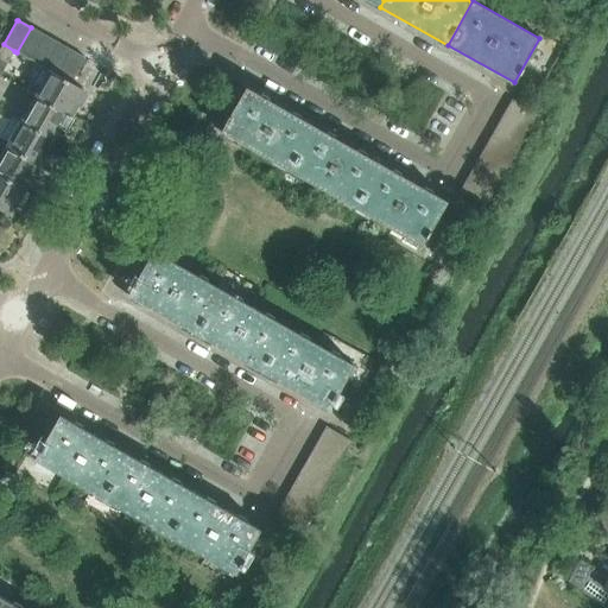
[(44,36),(31,27),(17,52),(31,59),(44,36)]
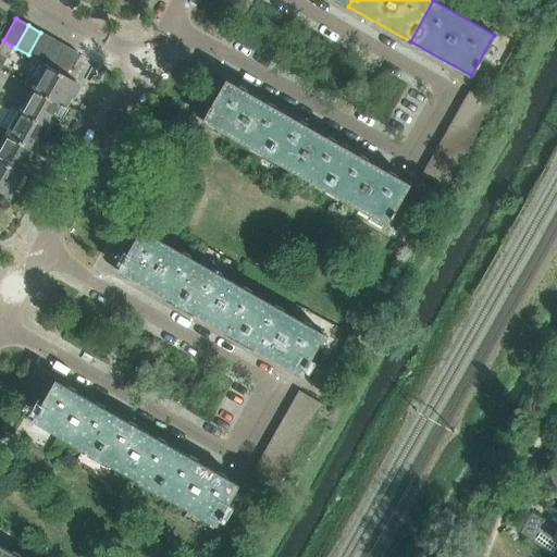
[(40,62),(53,39),(40,33),(28,54),(38,61),(40,62)]
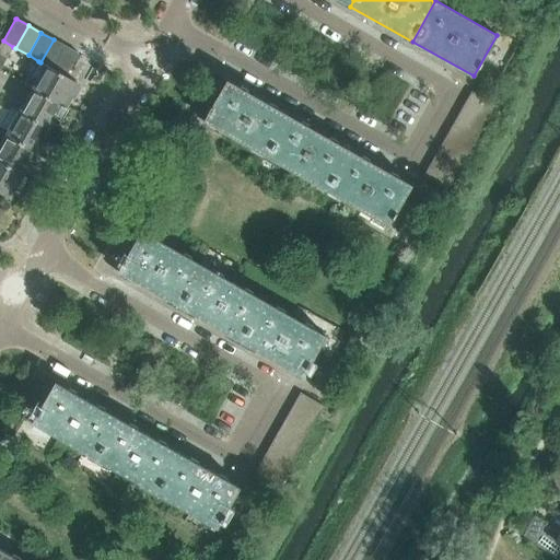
[(53,69),(66,46),(54,39),(41,62),(53,69)]
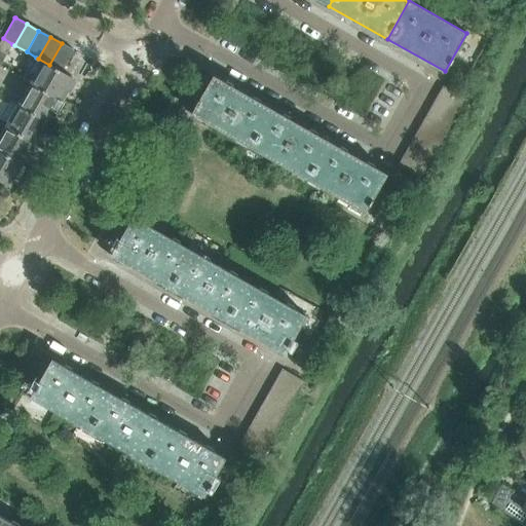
[(12,44),(3,38),(0,42),(0,66),(12,44)]
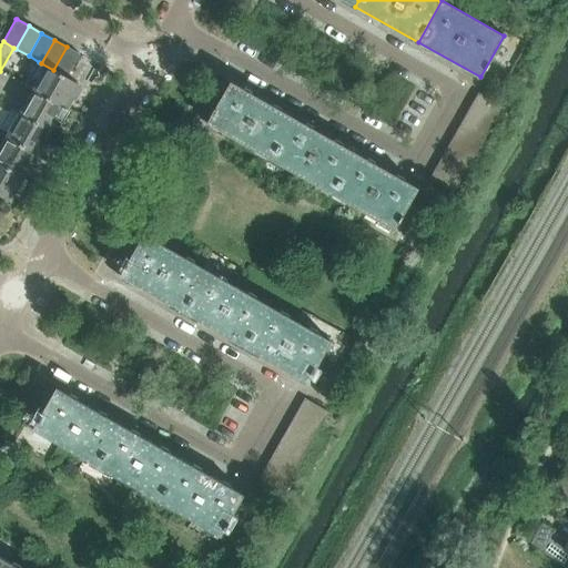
[(67,78),(80,54),(67,47),(53,70),(67,78)]
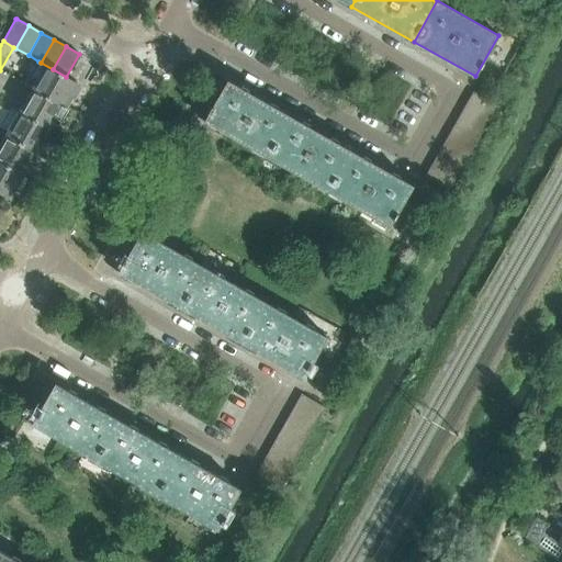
[(76,83),(77,82),(66,77),(53,69),(41,63),(38,62),(25,86),(32,89),(63,107),(64,105),(63,105),(68,97),(75,99),(80,89),(76,83)]
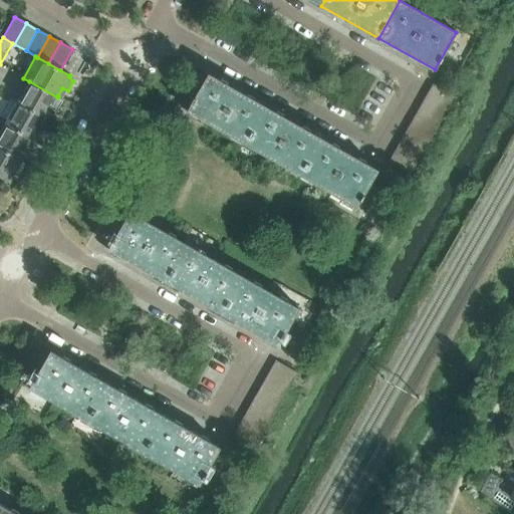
[(243,144),(264,106),(208,74),(187,111),(243,144)]
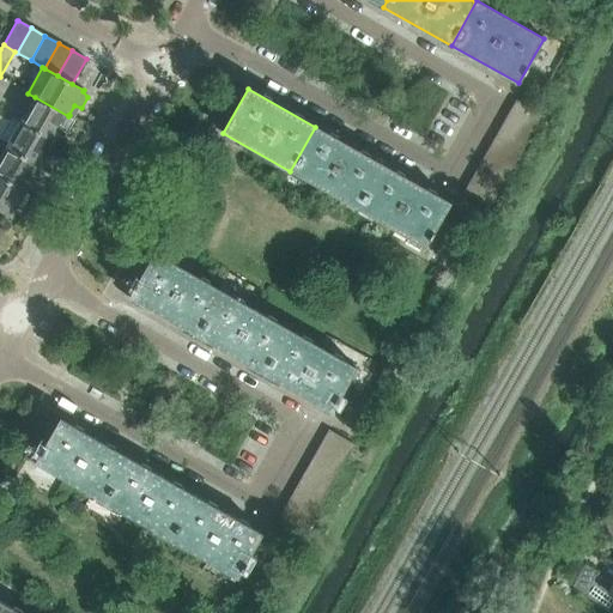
[(68,117),(68,116),(35,97),(20,122),(54,141),(67,117),(68,117)]
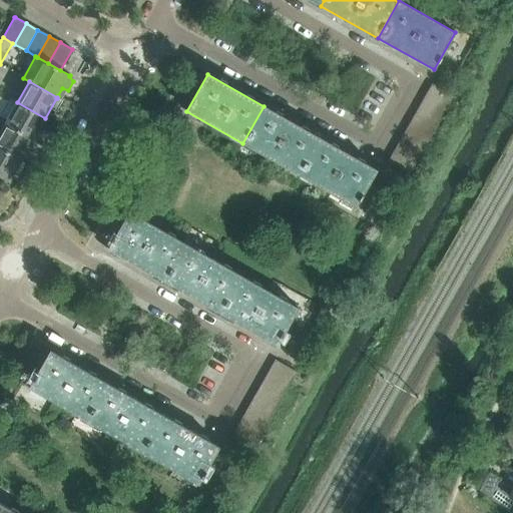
[(454,96),(432,84),(427,94),(448,106),(454,96)]
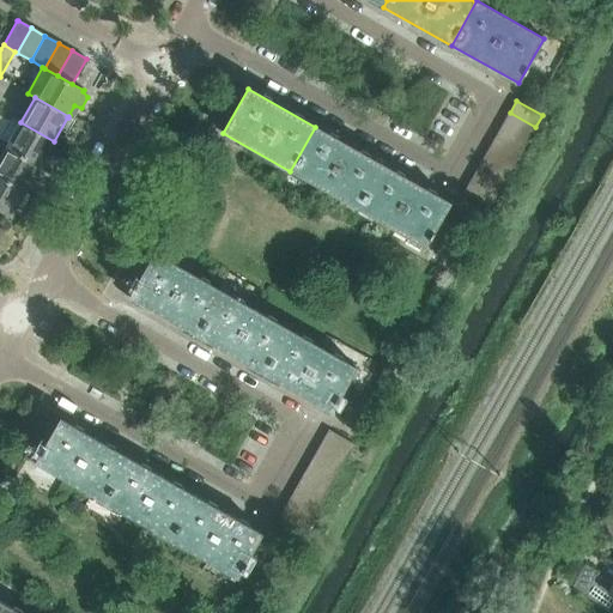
[(535,127),(510,113),(503,125),(529,139),(535,127)]
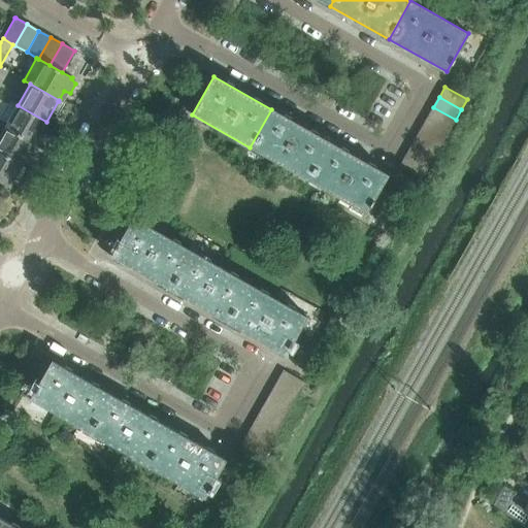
[(5,127),(34,143),(46,122),(18,105),(5,127)]
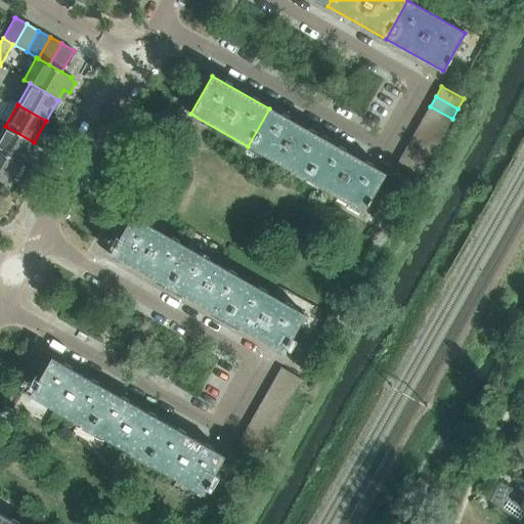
[(452,119),(430,106),(425,116),(447,129),(452,119)]
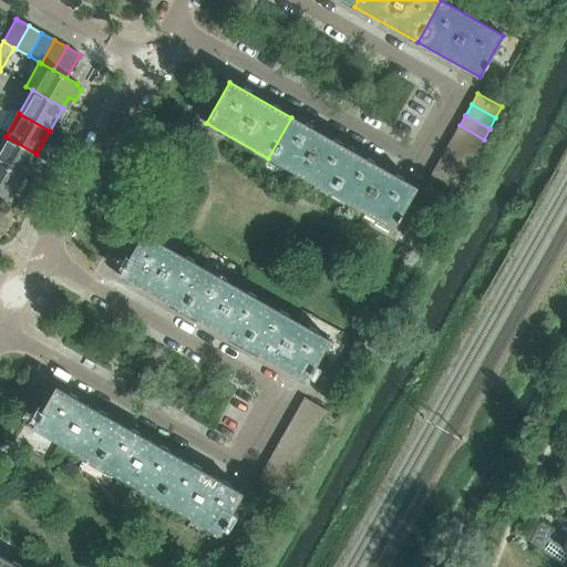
[(331,194),(354,153),(291,117),(268,158),(331,194)]
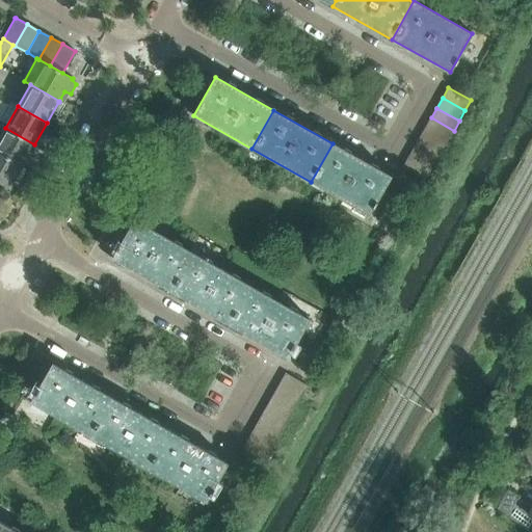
[(454,131),(431,117),(426,128),(448,140),(454,131)]
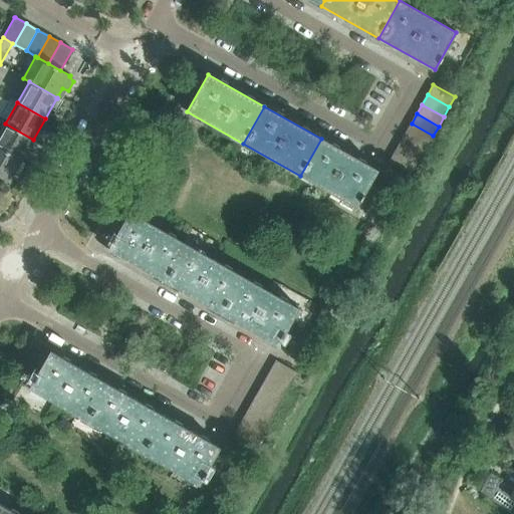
[(33,140),(5,123),(0,132),(0,148),(21,161),(33,140)]
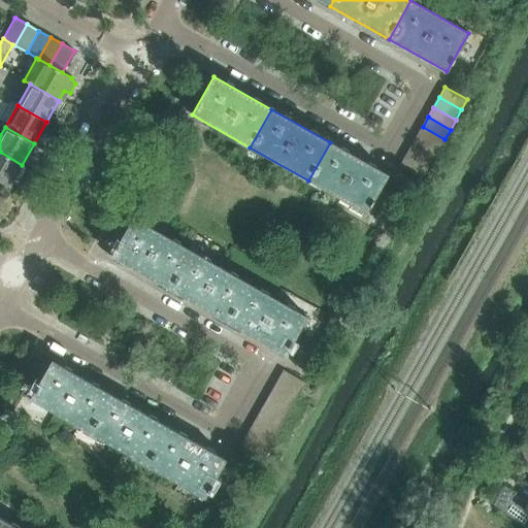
[(444,139),(423,127),(417,137),(439,150),(444,139)]
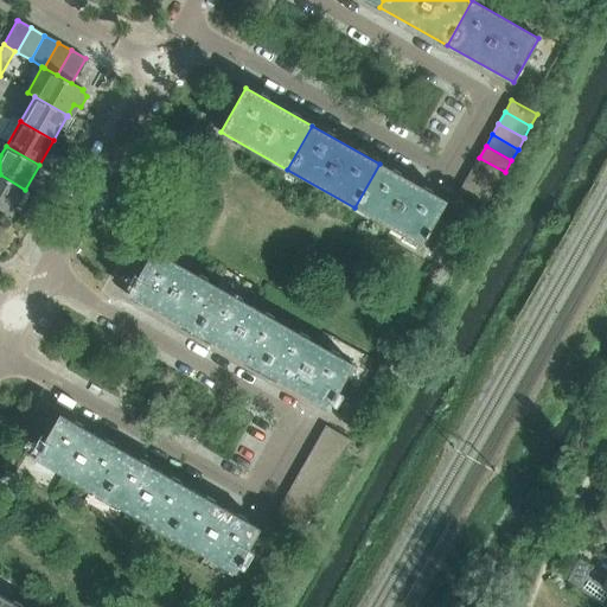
[(505,172),(479,158),(473,168),(498,183),(505,172)]
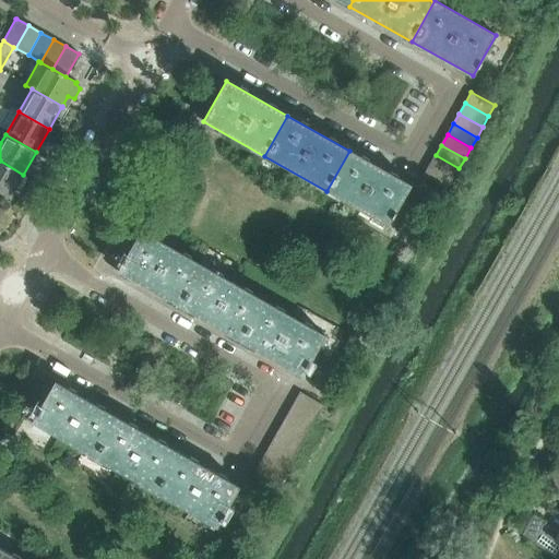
[(326,191),(388,226),(411,186),(349,151),(326,191)]
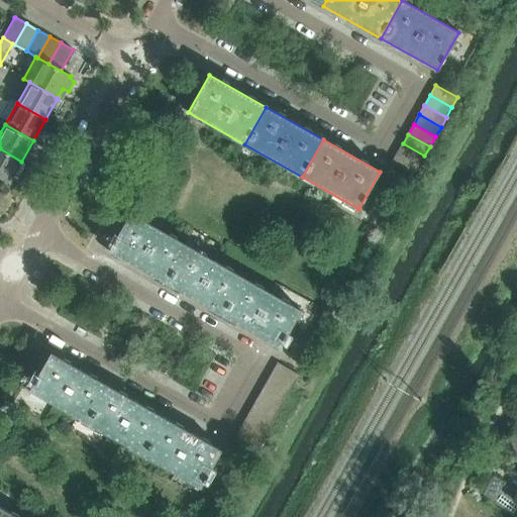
[(424,156),(403,143),(397,153),(419,166),(424,156)]
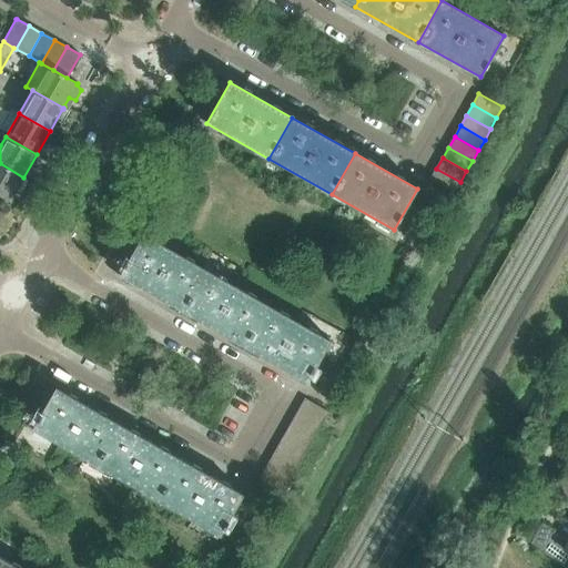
[(23,178),(0,163),(0,195),(10,202),(23,178)]
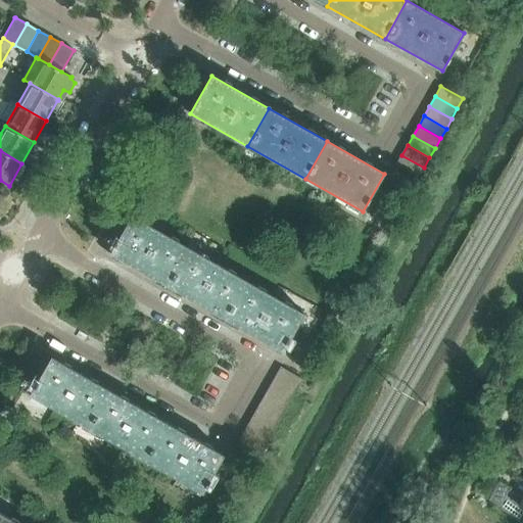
[(424,168),(401,155),(396,164),(418,178),(424,168)]
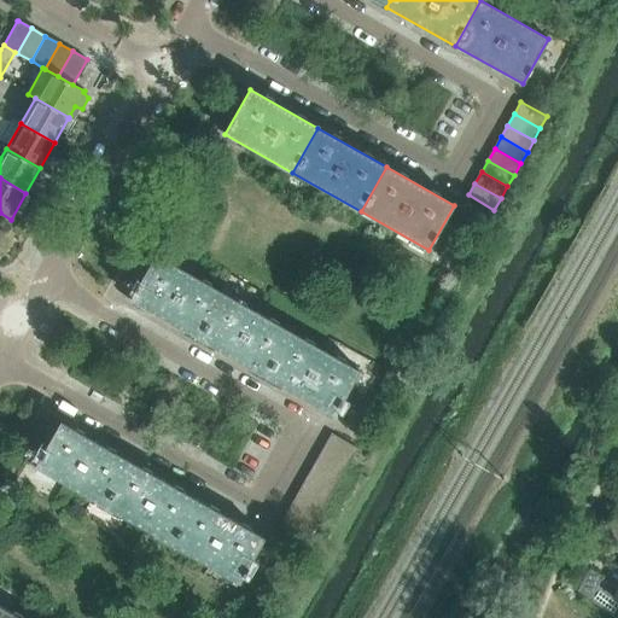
[(130,301),(198,339),(223,293),(156,256),(130,301)]
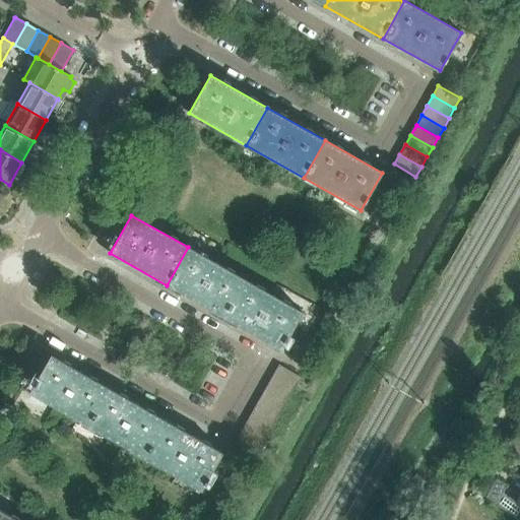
[(167,285),(224,318),(246,280),(188,247),(167,285)]
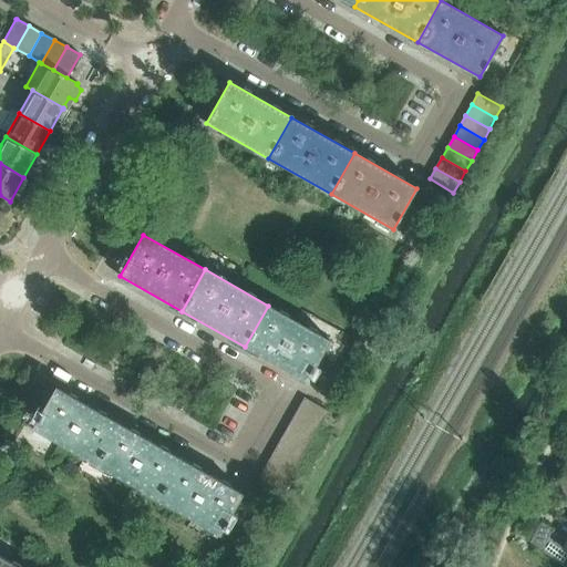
[(268,306),(245,347),(307,382),(330,341),(268,306)]
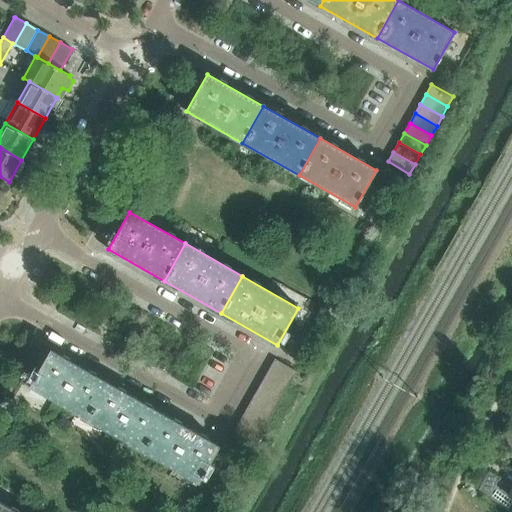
[(106,382),(50,350),(29,387),(85,419),(106,382)]
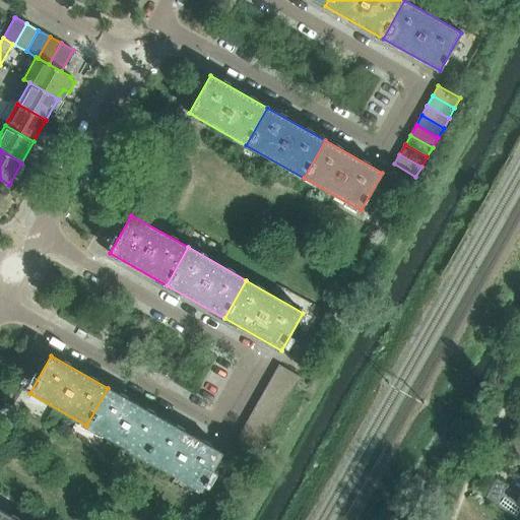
[(302,378),(279,366),(274,376),(296,388),(302,378)]
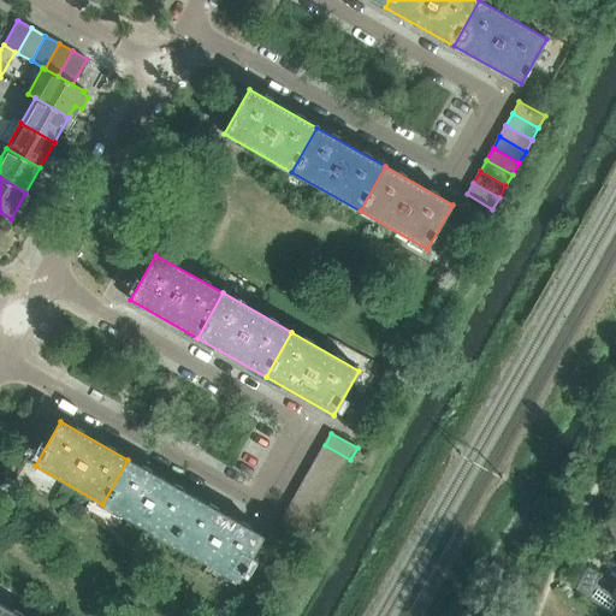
[(350,460),(325,445),(318,456),(344,472),(350,460)]
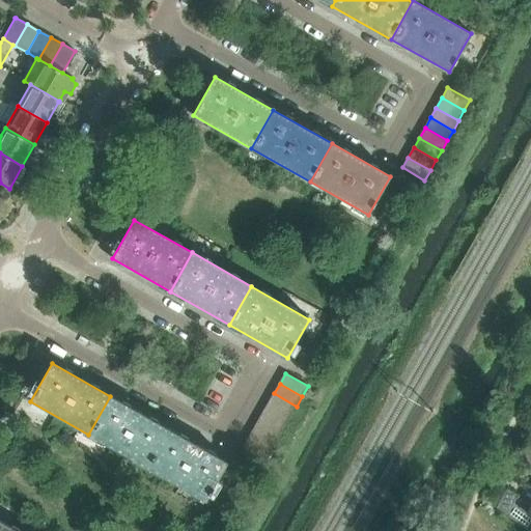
[(297,407),(274,393),(269,403),(290,416),(297,407)]
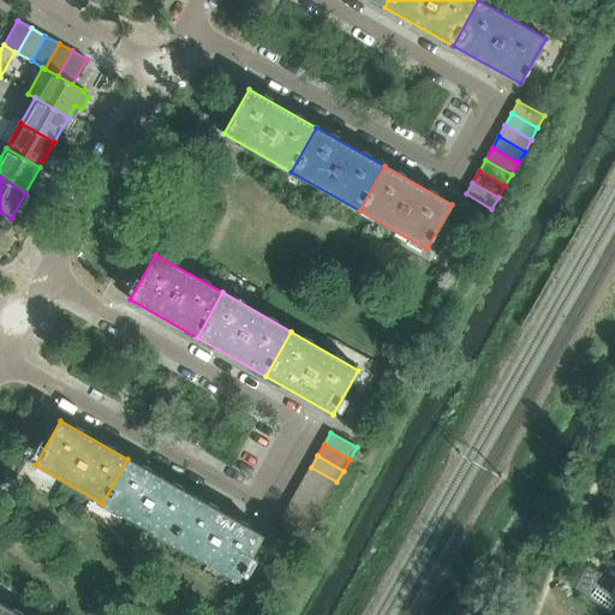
[(195,497),(127,459),(102,503),(169,542),(195,497)]
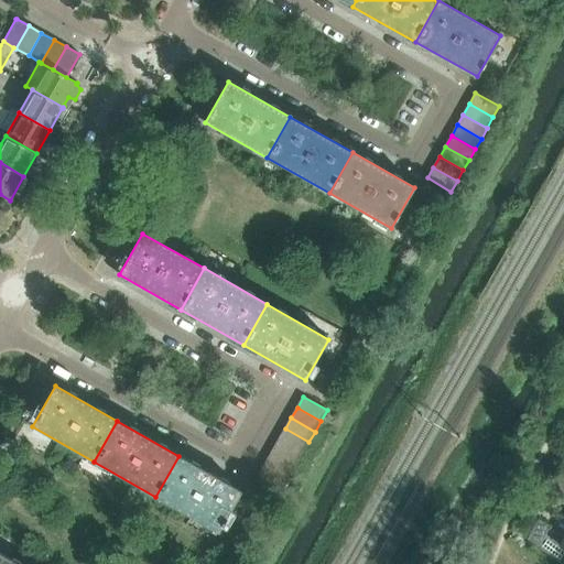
[(308,442),(285,429),(279,438),(303,453),(308,442)]
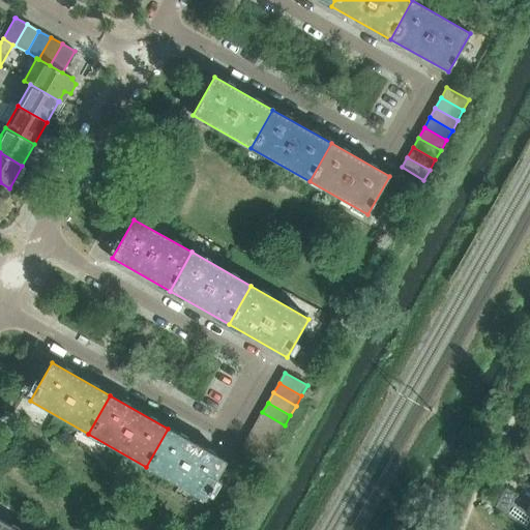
[(285,425),(262,412),(257,422),(278,435),(285,425)]
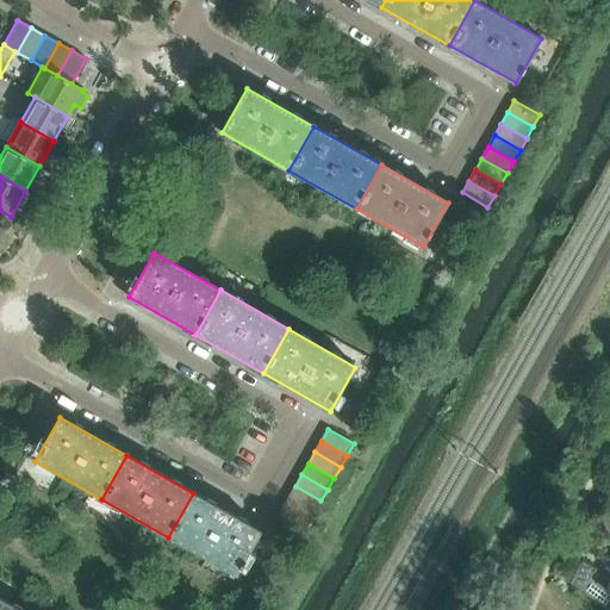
[(321,500),(296,486),(288,497),(313,512),(321,500)]
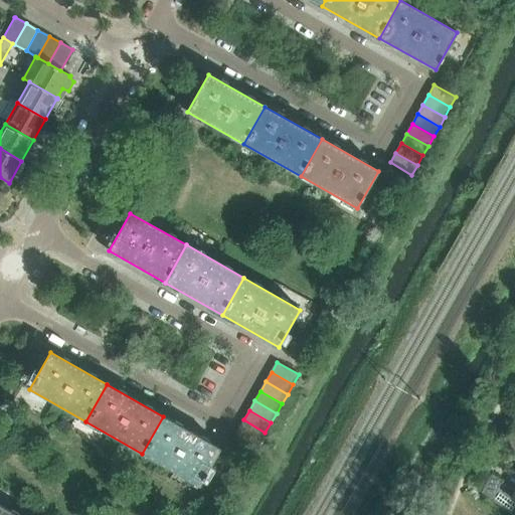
[(142,454),(199,486),(220,449),(163,416),(142,454)]
